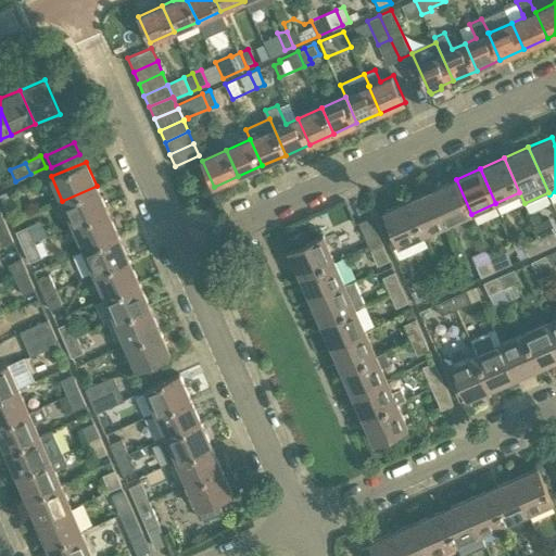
[(471,214),(456,179),(432,190),(449,224),(471,214)]
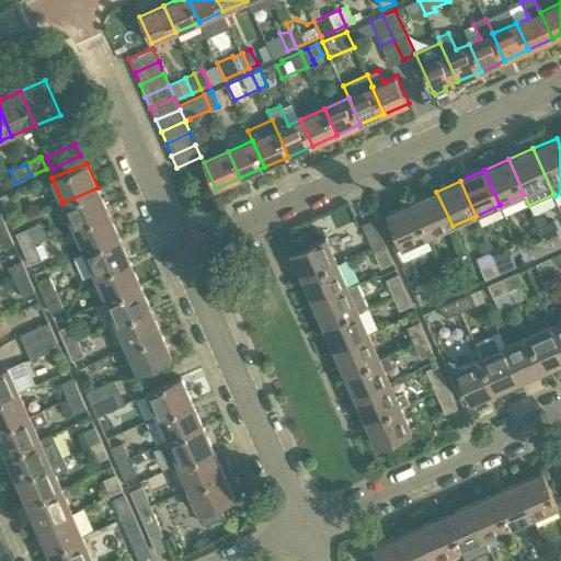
[(109,212),(98,187),(63,203),(73,227),(109,212)]
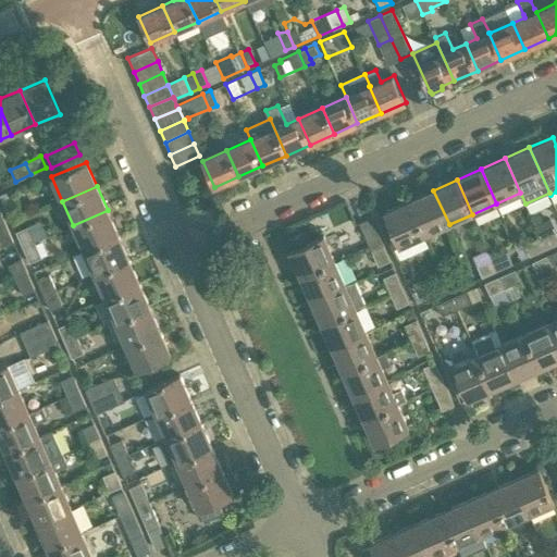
[(433,190),(409,200),(425,235),(449,224),(433,190)]
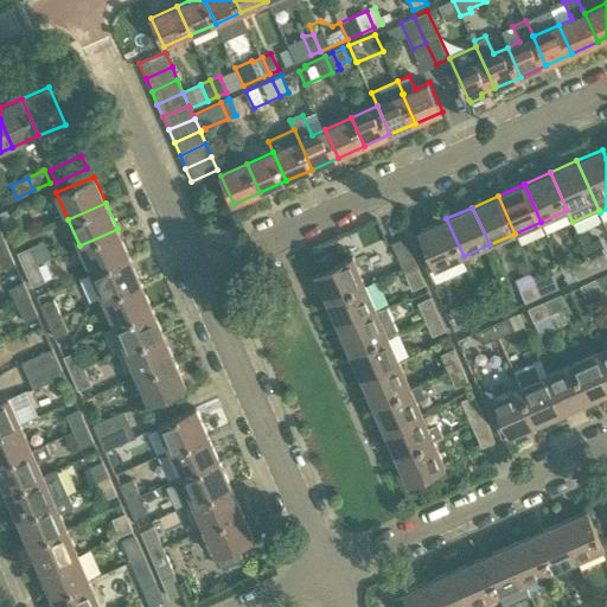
[(0,215),(8,231),(21,225),(13,209),(0,215)]
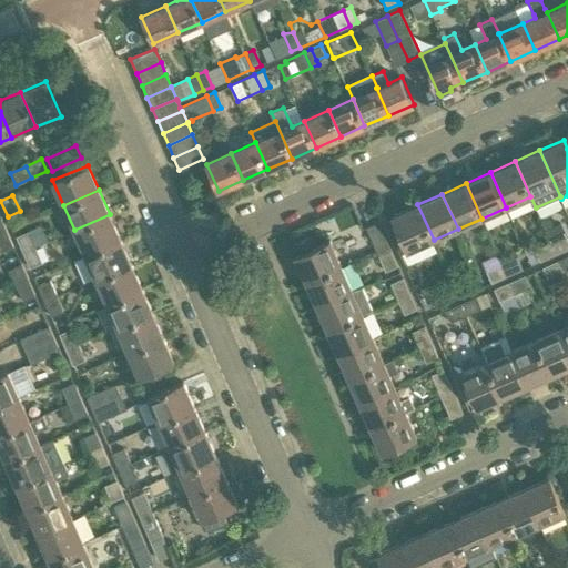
[(434,240),(417,204),(393,216),(408,251),(434,240)]
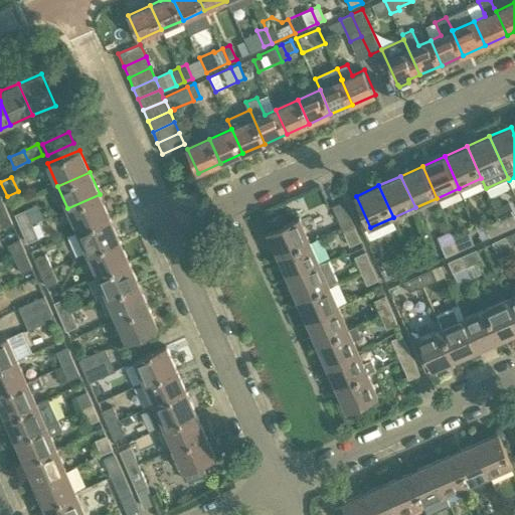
[(109,216),(100,194),(67,208),(76,230),(109,216)]
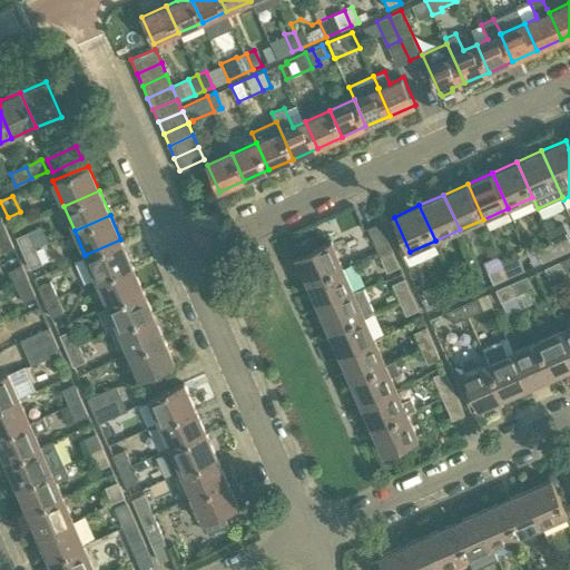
[(393,252),(380,220),(366,227),(380,257),(393,252)]
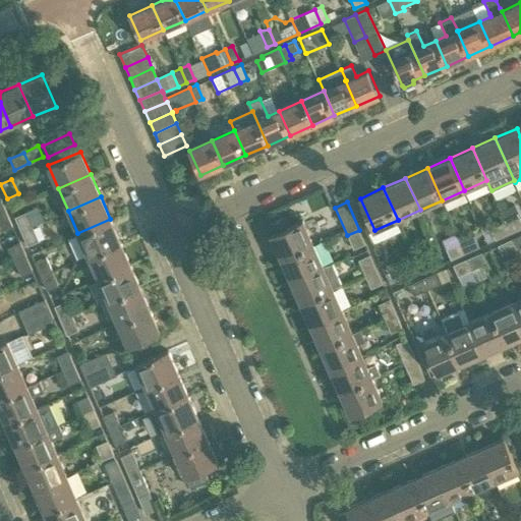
[(282,227),(283,229),(272,234),(281,257),(313,243),(303,220),(302,221),(297,210),(278,218),(282,227)]
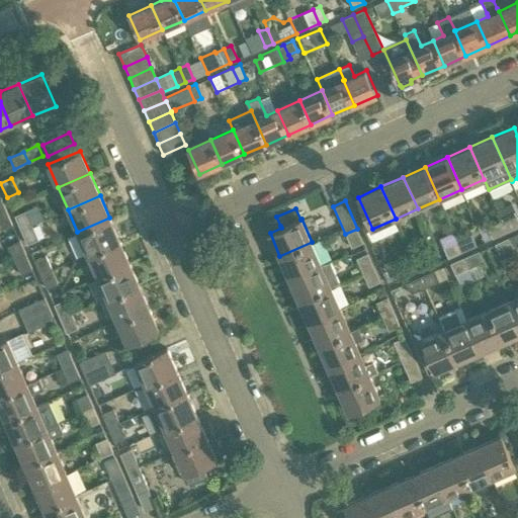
[(6,210),(0,212),(0,227),(1,229),(12,224),(6,210)]
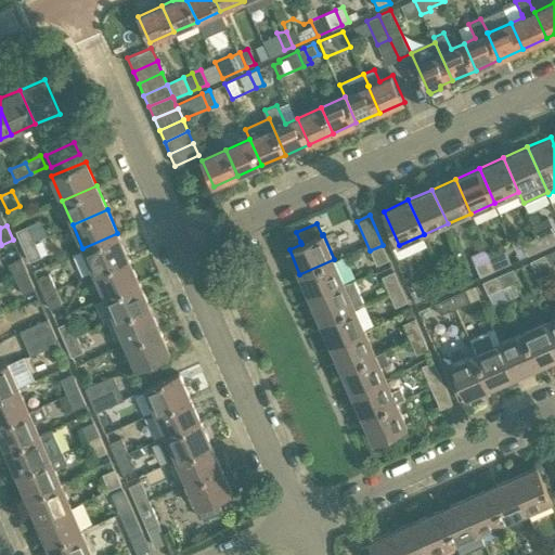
[(22,246),(35,241),(27,226),(15,231),(22,246)]
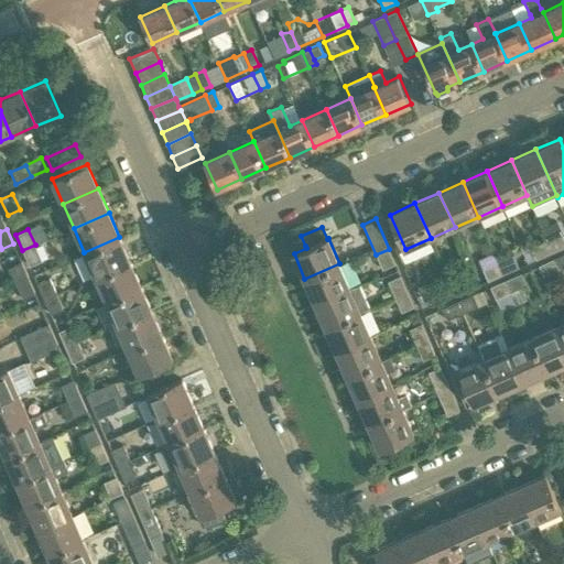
[(545,240),(552,253),(563,247),(563,238),(562,234),(545,240)]
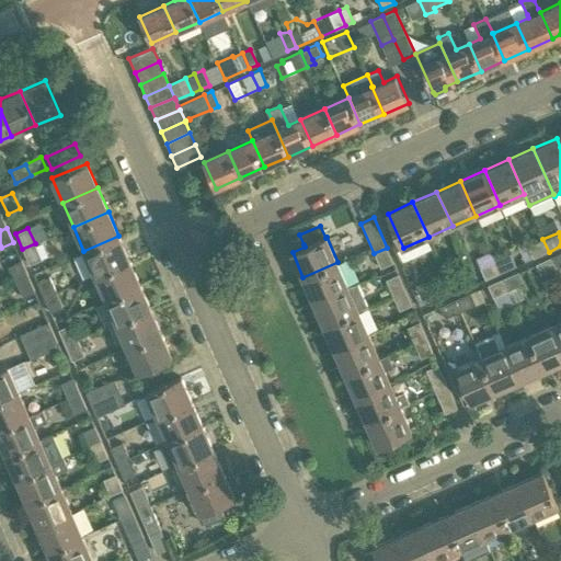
[(118,236),(83,251),(94,275),(129,260),(118,236)]
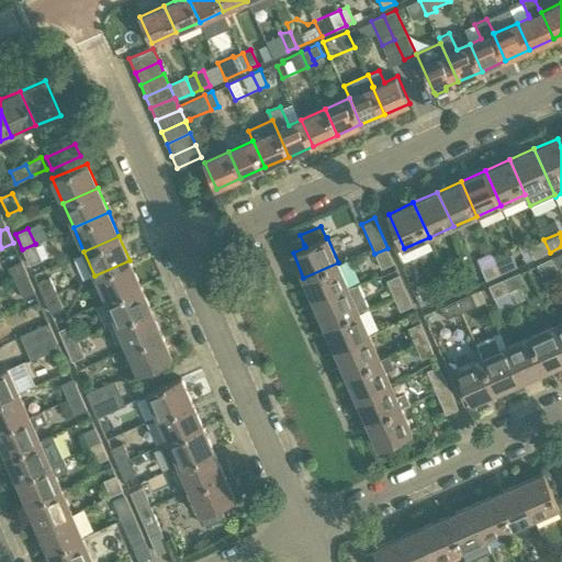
[(550,253),(543,239),(529,246),(535,259),(550,253)]
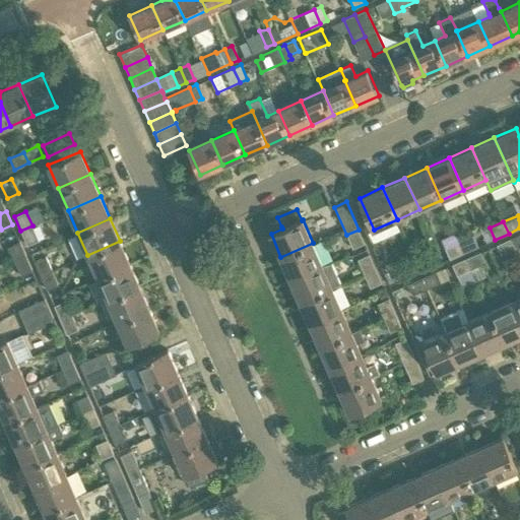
[(33,225),(20,231),(26,245),(39,240),(33,225)]
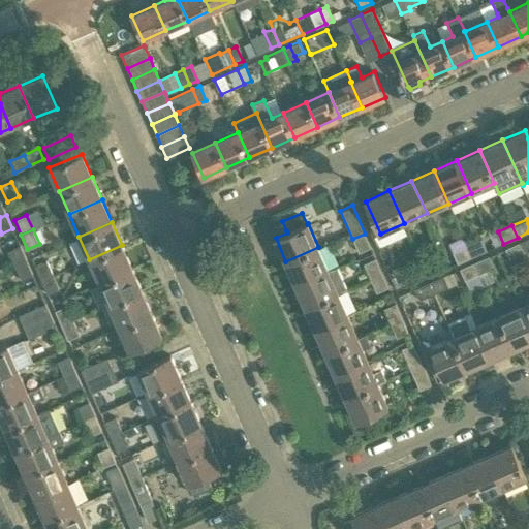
[(365,234),(352,239),(359,252),(371,246),(365,234)]
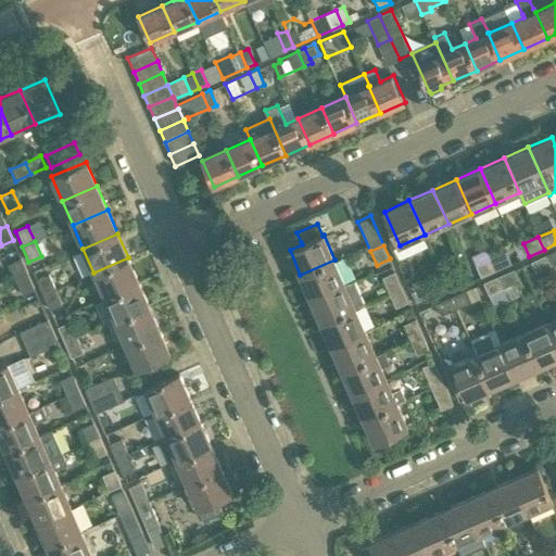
[(555,250),(546,254),(552,266),(555,264),(555,250)]
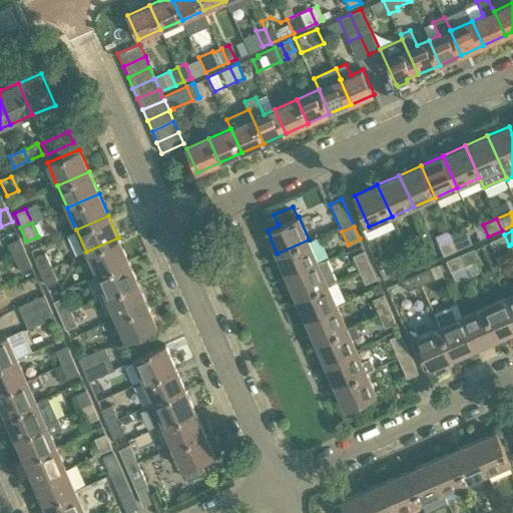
[(467,232),(453,238),(458,249),(472,243),(467,232)]
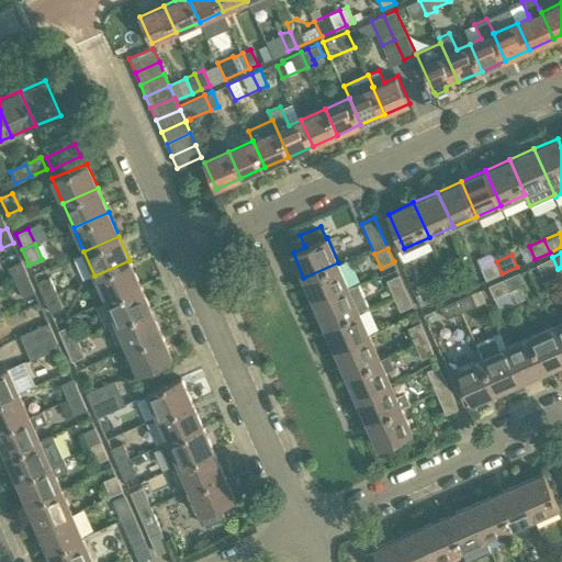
[(558,269),(552,257),(537,265),(542,277),(558,269)]
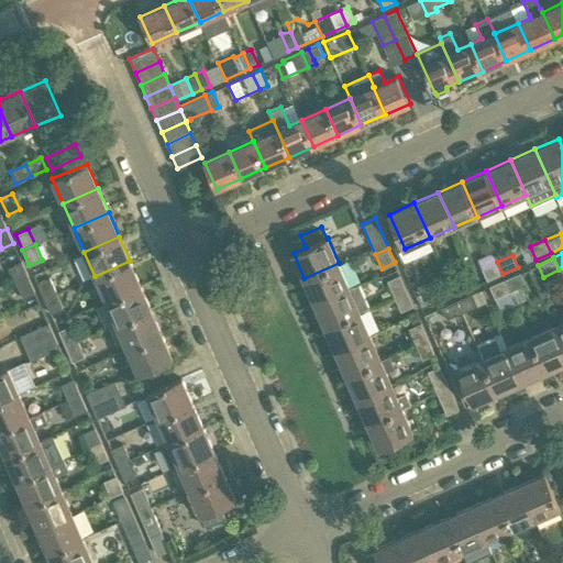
[(130,261),(95,276),(106,299),(140,284),(130,261)]
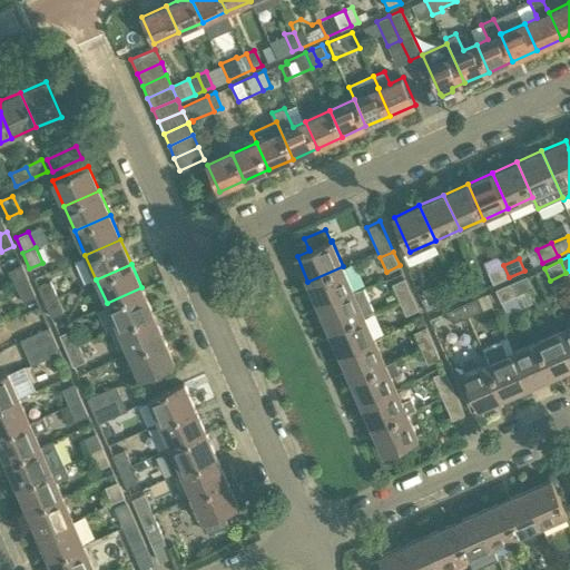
[(16,286),(29,282),(21,265),(9,271),(16,286)]
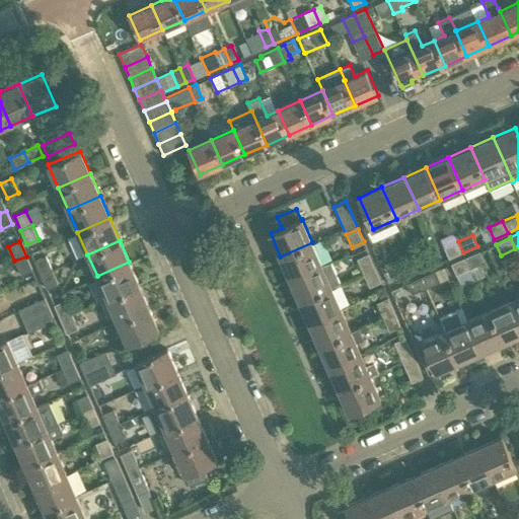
[(463,252),(458,241),(444,247),(449,258),(463,252)]
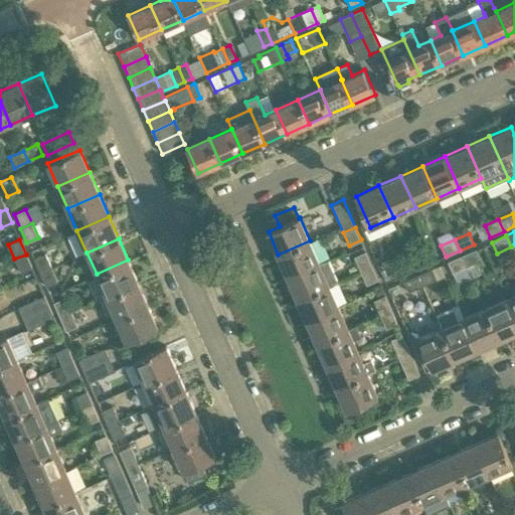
[(320,263),(310,240),(278,254),(288,277),(320,263)]
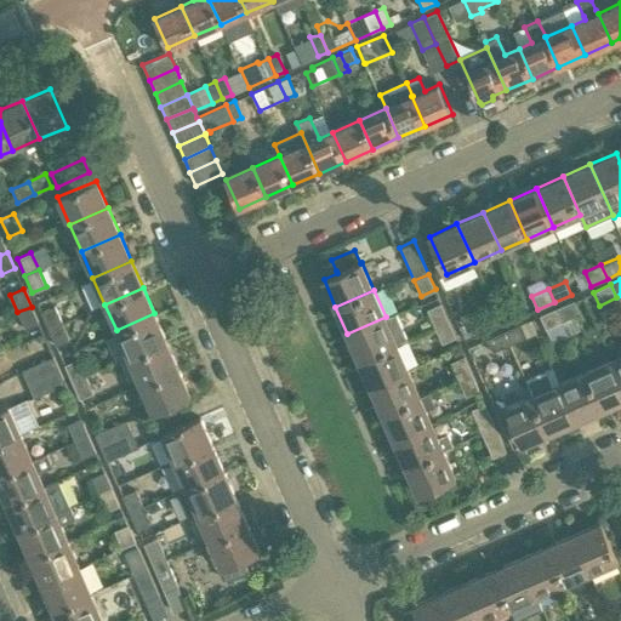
[(557,308),(563,322),(580,314),(574,301),(557,308)]
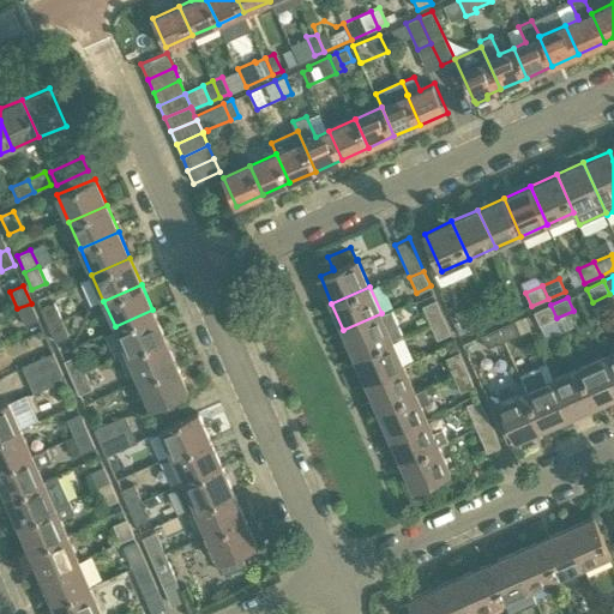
[(495,321),(488,306),(486,299),(481,301),(483,308),(477,311),(479,313),(473,315),(479,329),(495,321)]
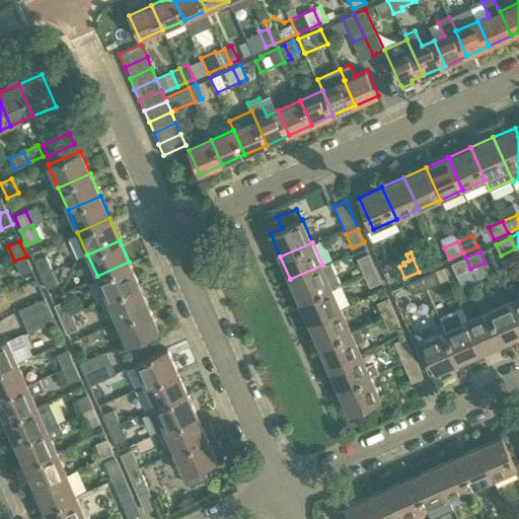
[(363,274),(374,269),(368,253),(357,258),(363,274)]
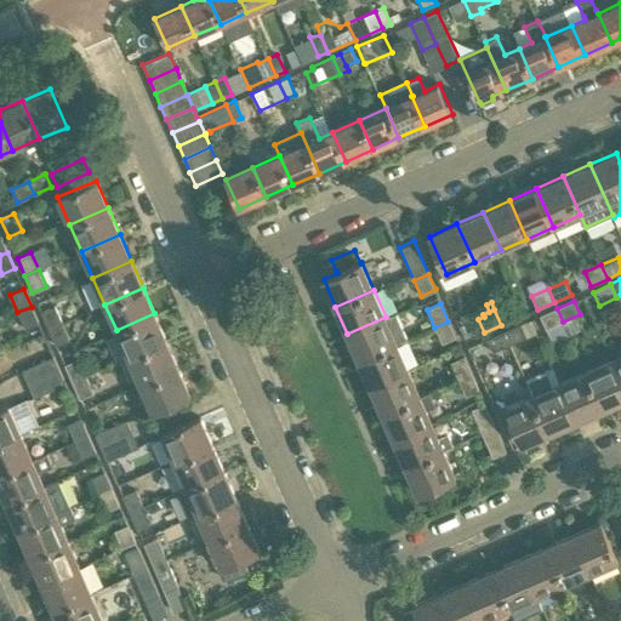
[(496,308),(494,309),(501,325),(518,318),(513,305),(499,311),(496,308)]
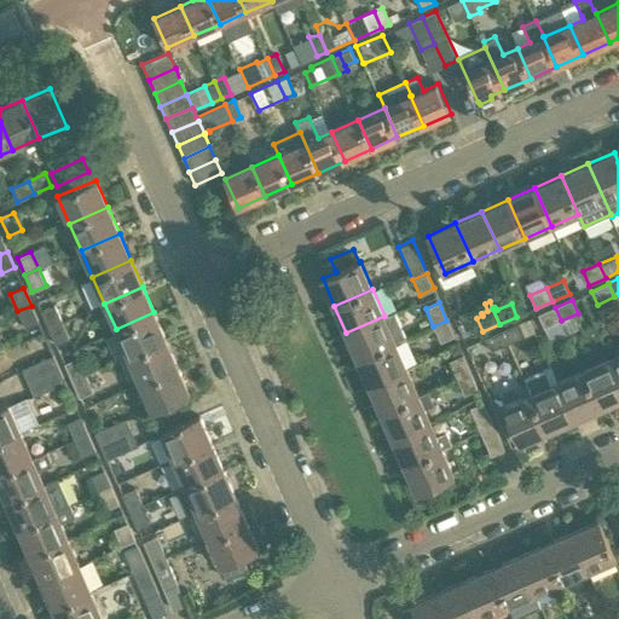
[(48,328),(62,322),(55,305),(41,311),(48,328)]
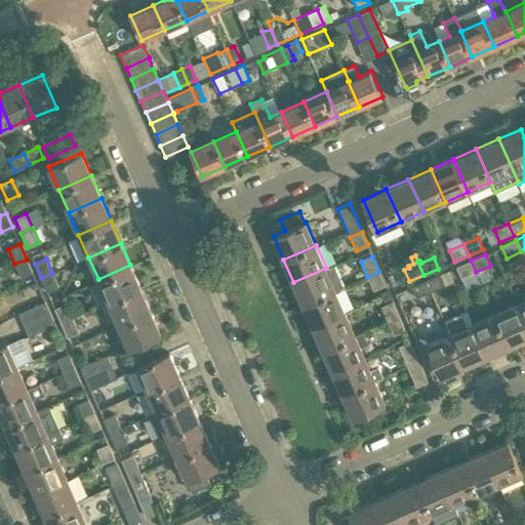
[(27,259),(14,264),(22,279),(33,274),(27,259)]
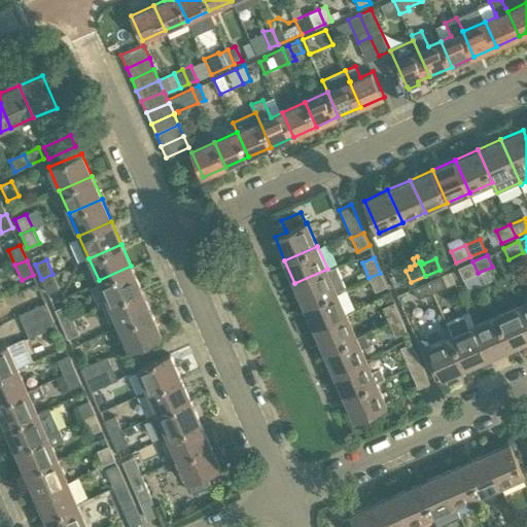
[(478,273),(472,261),(458,268),(463,279),(478,273)]
